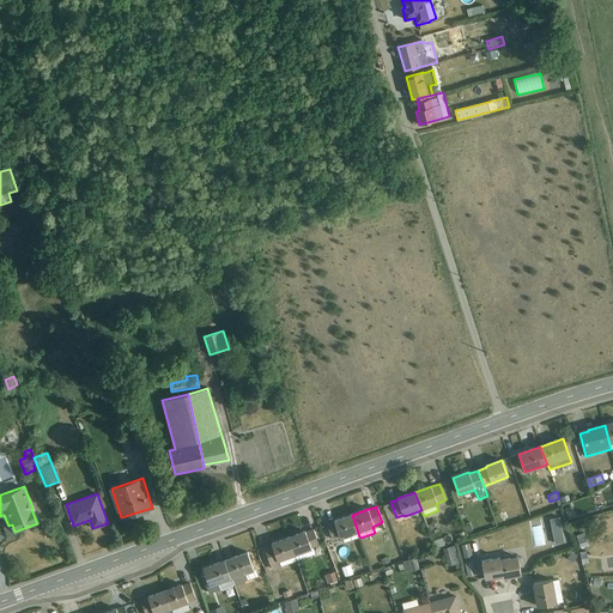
[(572,507),(565,509),(569,520),(576,517),(572,507)]
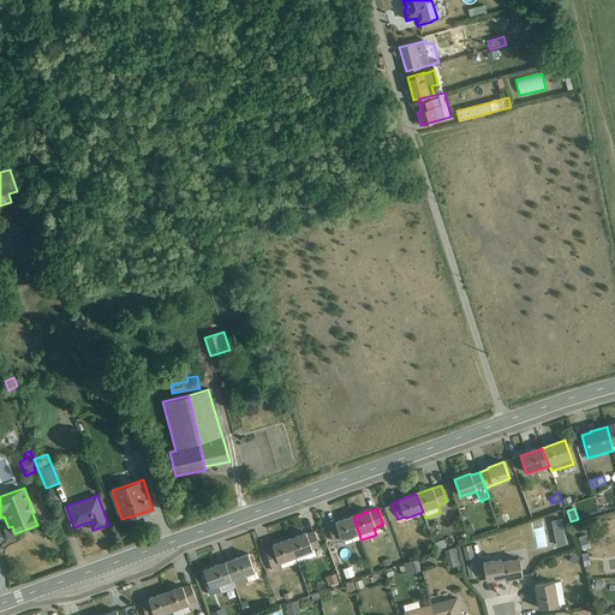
[(507,512),(501,514),(503,523),(511,520),(507,512)]
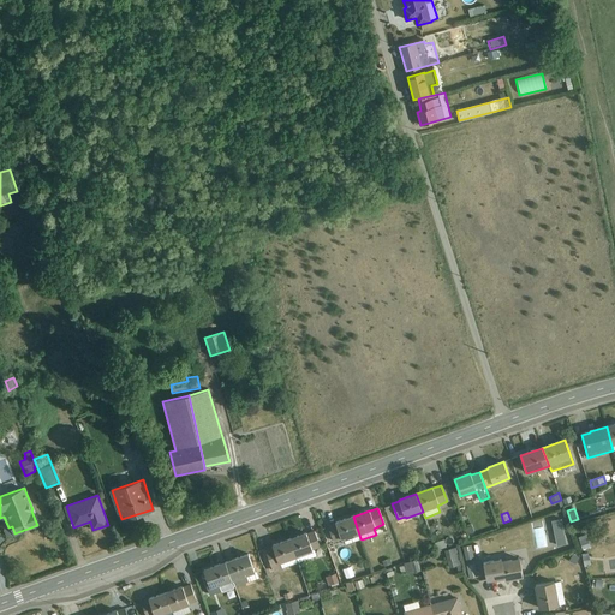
[(551,517),(554,542),(565,541),(562,515),(551,517)]
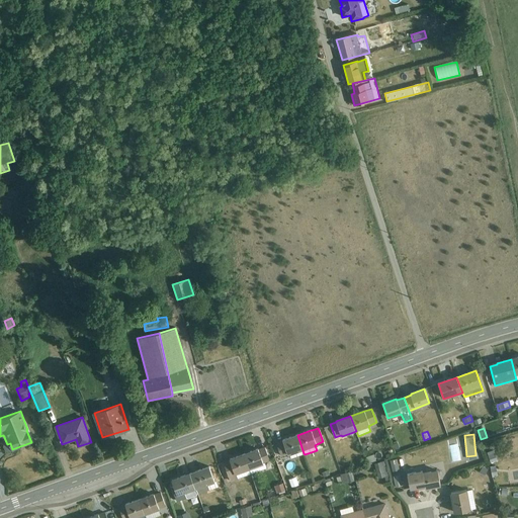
[(304,453),(297,435),(282,440),(283,441),(276,443),(281,456),(287,454),(288,455),(289,454),(291,458),(304,453)]
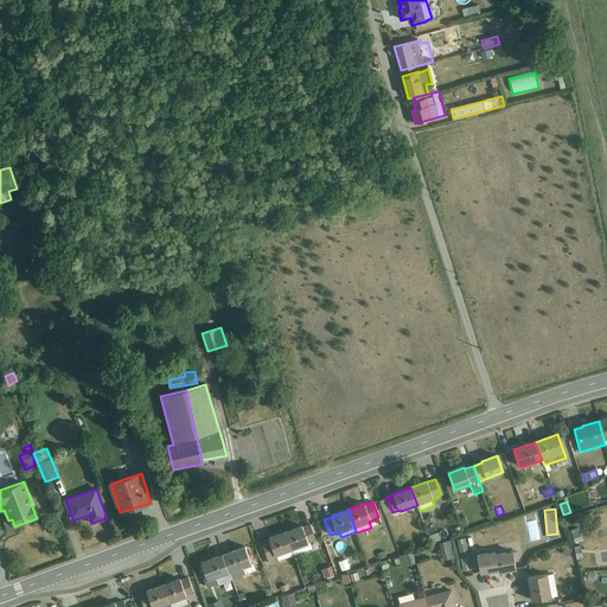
[(307,543),(317,541),(311,524),(302,526),(286,532),(294,555),(310,549),(307,543)]
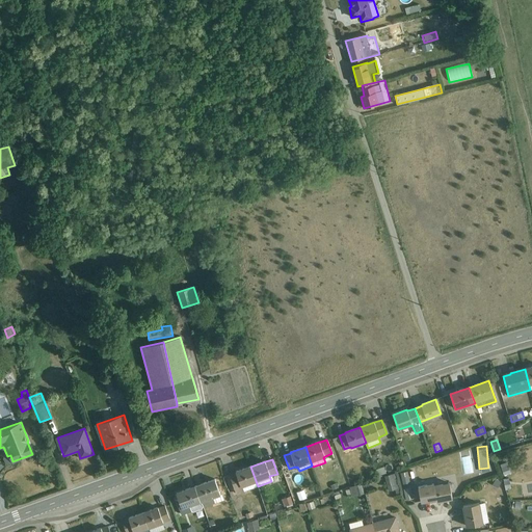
[(508,466),(502,468),(504,476),(510,473),(508,466)]
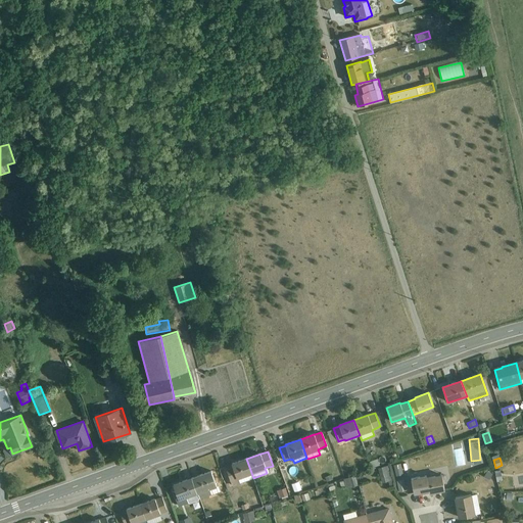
[(253,478),(246,459),(232,464),(232,465),(226,467),(233,486),(240,484),(240,483),(253,478)]
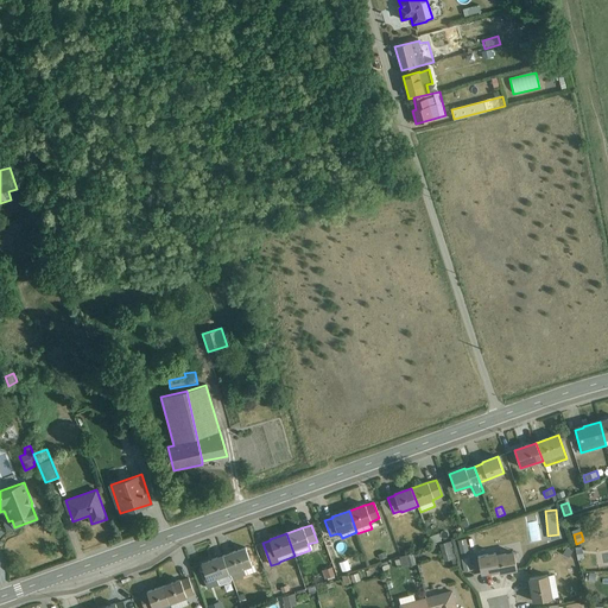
[(442,540),(439,533),(429,537),(432,544),(442,540)]
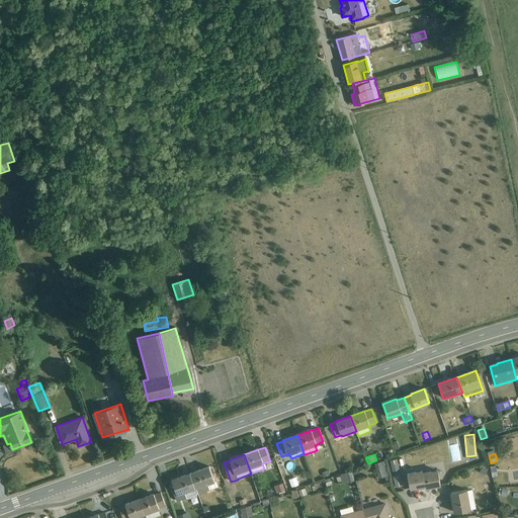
[(393,471),(400,469),(398,458),(391,460),(393,471)]
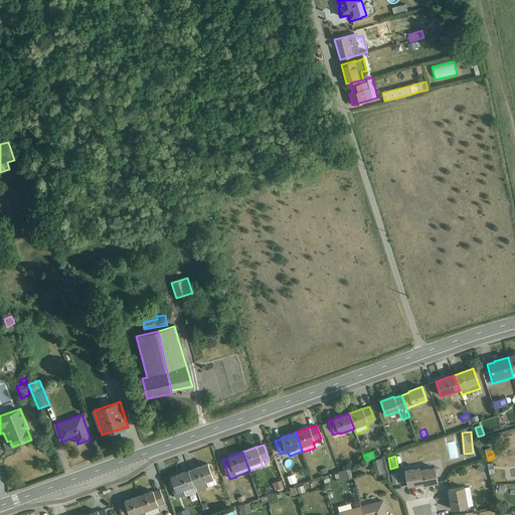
[(387,478),(382,458),(372,461),(376,475),(382,474),(384,479),(387,478)]
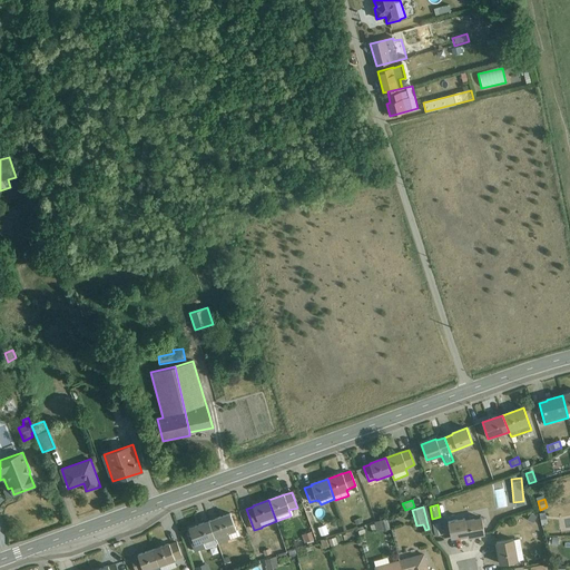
[(217,543),(241,536),(237,529),(236,529),(231,513),(209,521),(217,543)]
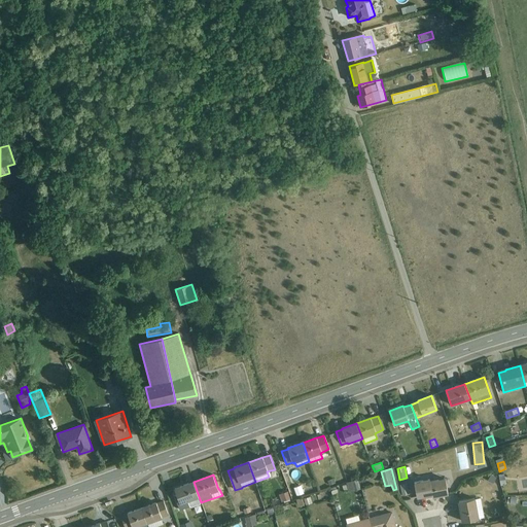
[(497,478),(490,475),(487,480),(494,484),(497,478)]
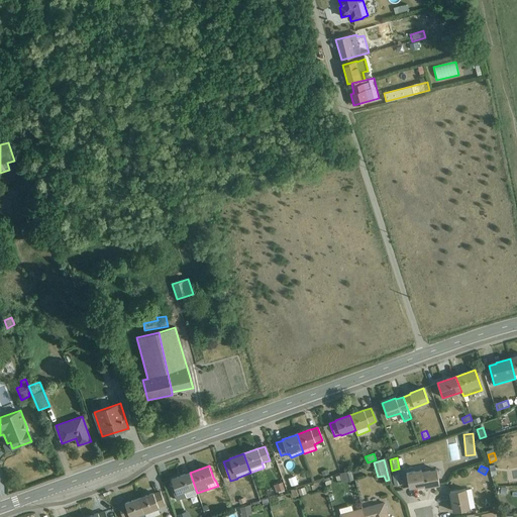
[(424,487),(439,484),(437,469),(422,472),(421,469),(406,472),(409,487),(424,485),(424,487)]
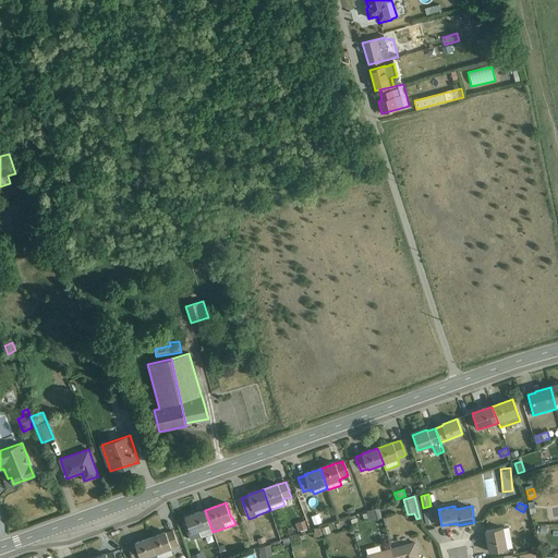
[(379,507),(366,510),(367,514),(363,516),(363,519),(364,519),(365,520),(368,519),(370,522),(383,519),(379,507)]
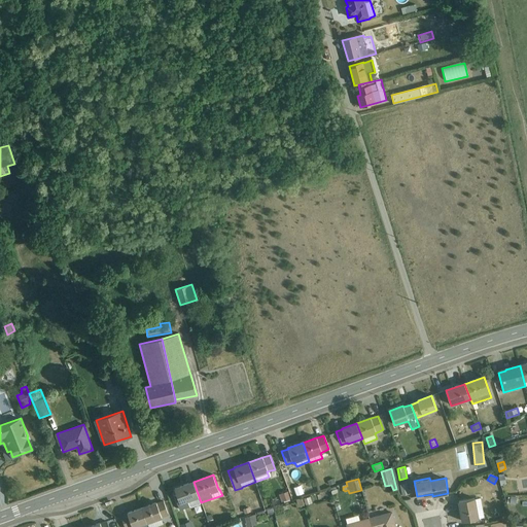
[(201,502),(194,482),(175,488),(177,495),(175,495),(180,510),(189,506),(191,506),(201,503),(201,502)]
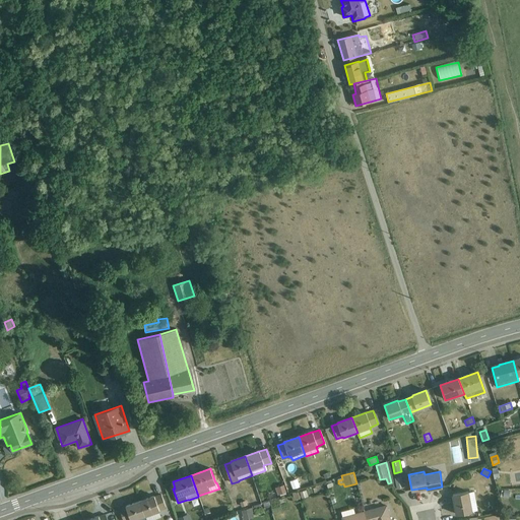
[(300,486),(298,478),(289,480),(293,489),(300,486)]
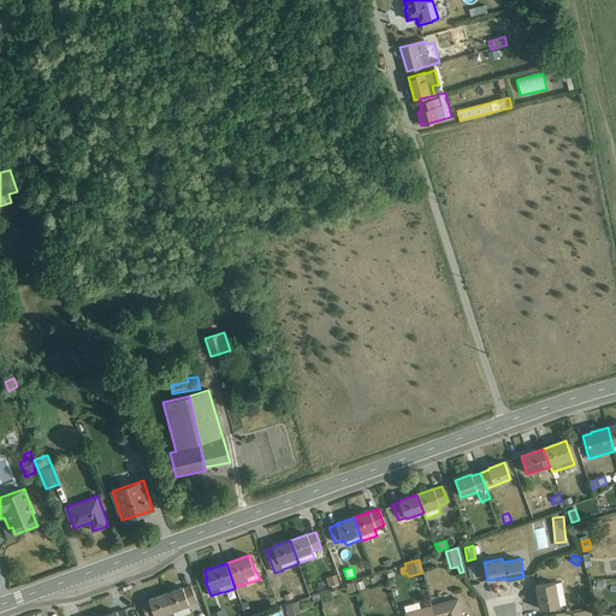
[(339,584),(337,575),(326,579),(329,587),(339,584)]
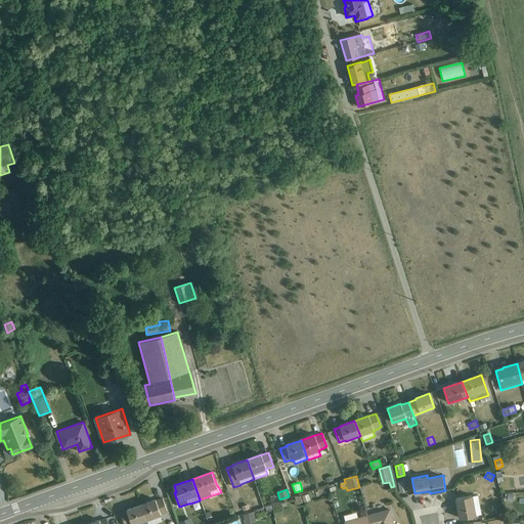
[(309,493),(302,495),(304,503),(310,500),(310,498),(311,497),(310,494),(309,494),(309,493)]
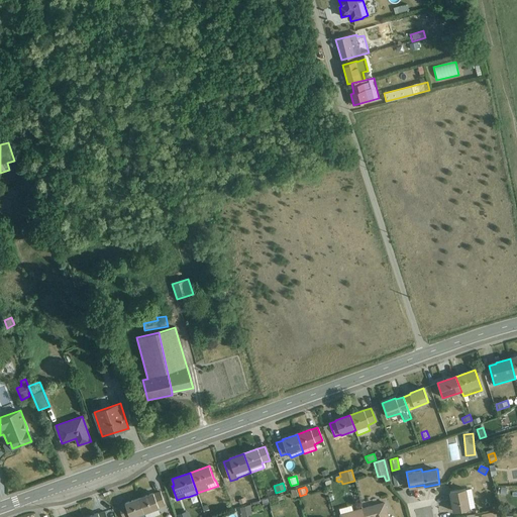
[(507,488),(499,487),(498,493),(500,494),(500,495),(506,496),(507,488)]
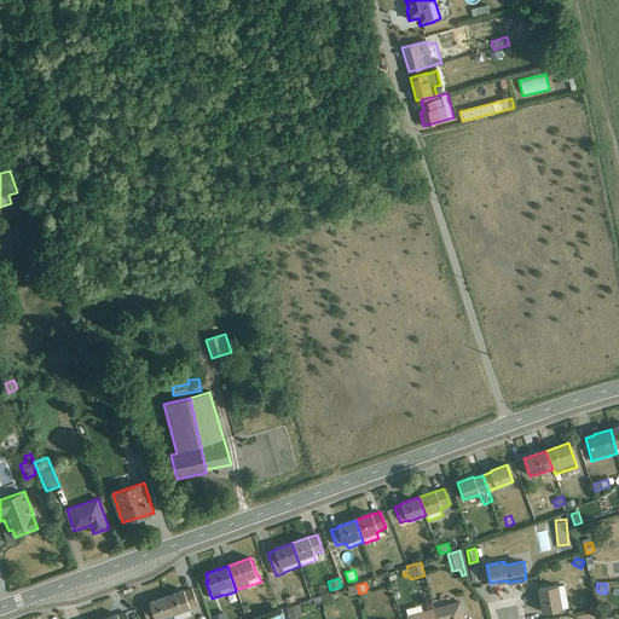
[(543,612),(563,608),(559,585),(539,588),(543,612)]
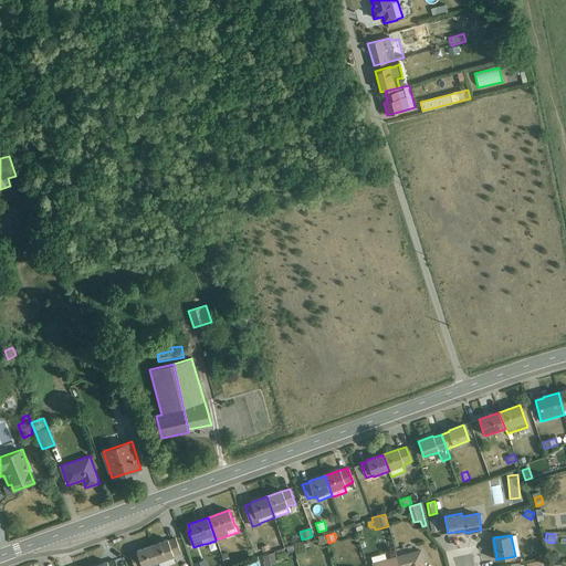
[(166,565),(176,563),(174,556),(181,553),(176,538),(168,541),(168,540),(153,545),(159,565),(166,565)]
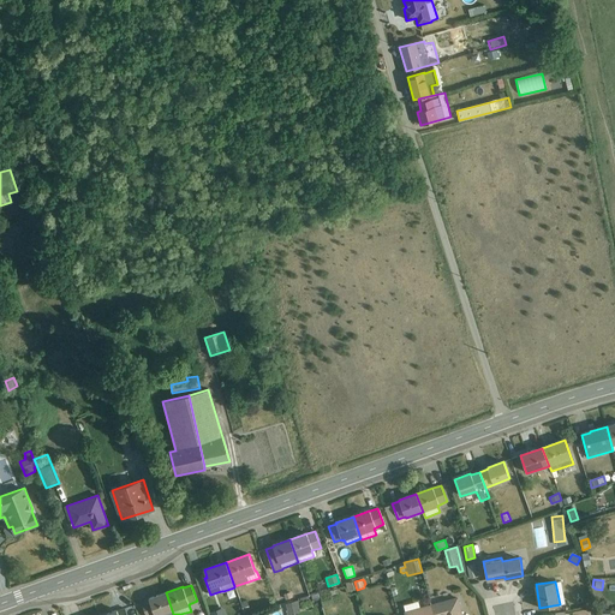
[(334,603),(330,589),(320,592),(323,607),(330,605),(330,604),(334,603)]
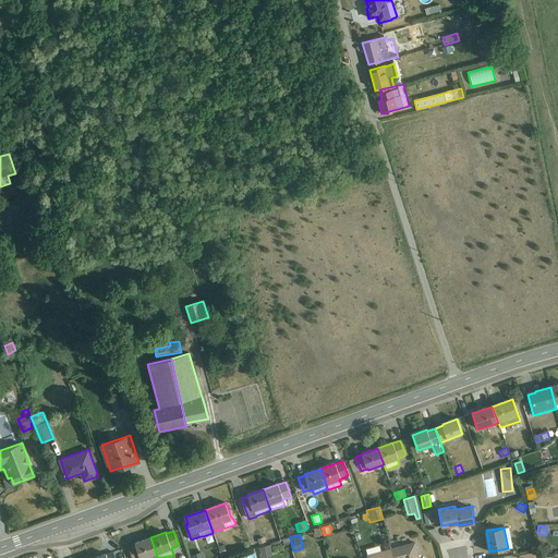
[(157,557),(150,537),(135,543),(135,544),(129,546),(132,557),(157,557)]
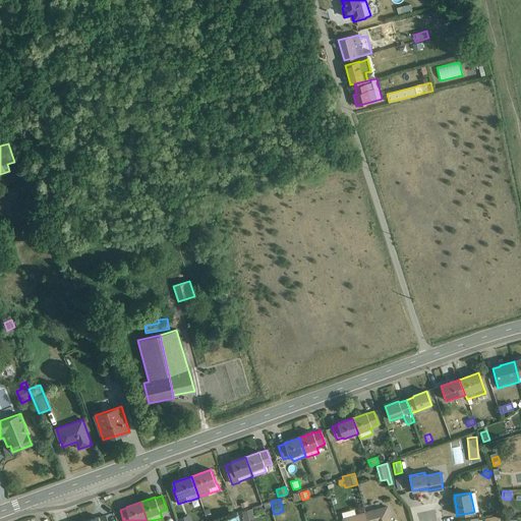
[(261,509),(259,506),(241,510),(244,520),(254,519),(253,516),(256,516),(255,510),(261,509)]
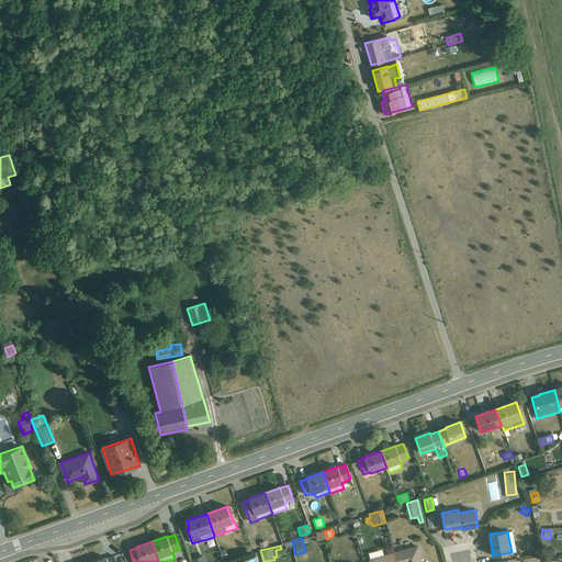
[(422,561),(418,546),(394,552),(396,561),(422,561)]
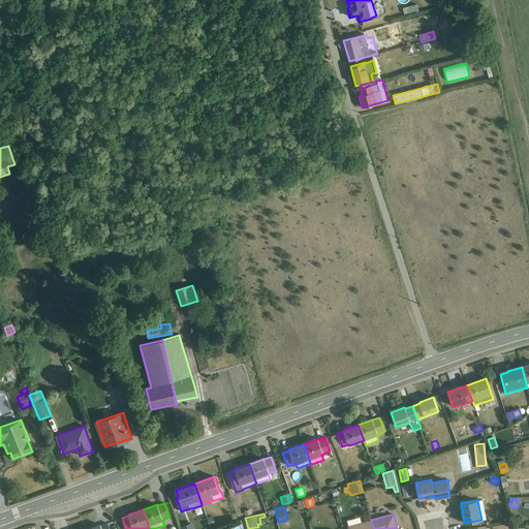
[(210,527),(216,525),(212,516),(207,518),(210,527)]
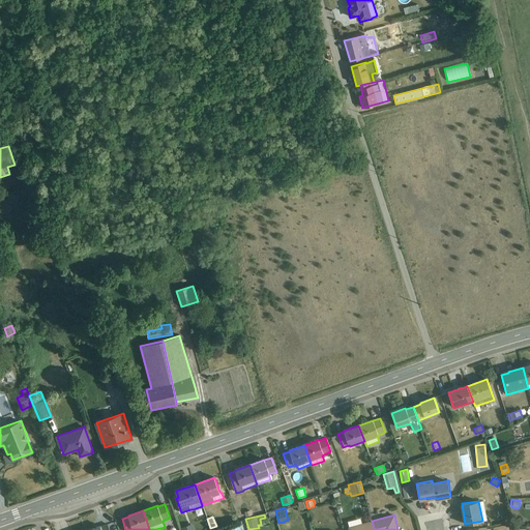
[(374,529),(372,521),(362,524),(360,518),(348,522),(350,529),(374,529)]
